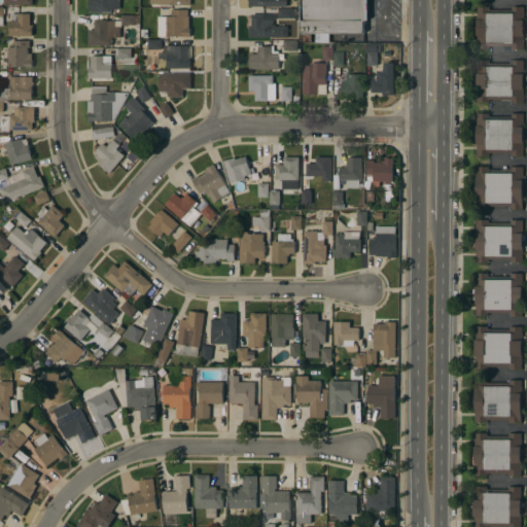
[(89,12),(89,0),(119,0),(119,9),(111,9),(111,12),(89,12)]
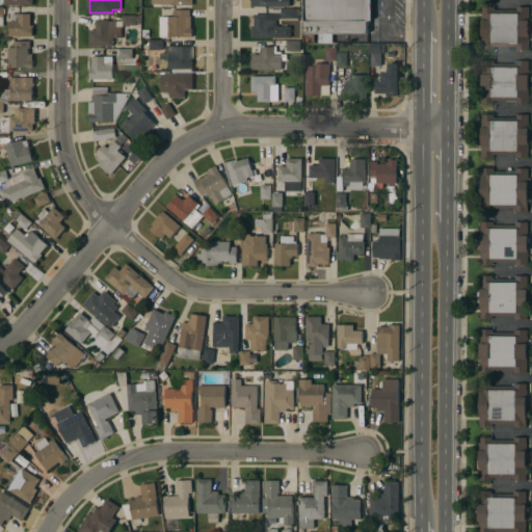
[(303,0),(371,0),(371,20),(368,20),(367,33),(331,33),(331,43),(318,43),(318,41),(320,41),(320,33),(313,33),(313,43),(303,43),(303,20),(303,8),(303,0)]
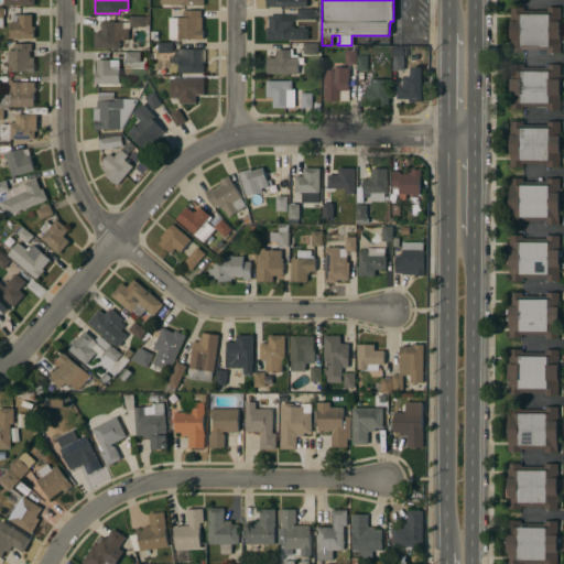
[(561,53),(548,53),(548,50),(523,50),(523,53),(510,53),(510,7),(524,7),(523,10),(548,11),(548,7),(561,8),(561,53)]
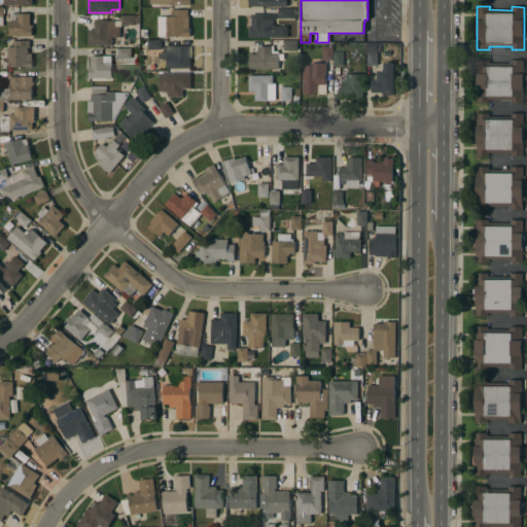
[(301,20),(294,20),(294,19),(279,19),(273,21),(272,25),(275,25),(275,26),(287,27),(287,38),(249,37),(249,26),(251,26),(251,14),(278,14),(278,8),(301,8),(301,20)]
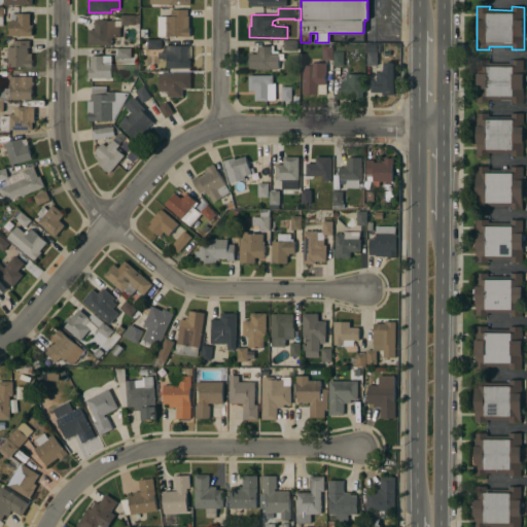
[(157,15),(171,15),(171,9),(187,9),(187,16),(189,16),(189,28),(190,28),(190,37),(184,37),(184,36),(167,36),(167,37),(157,37),(157,15)]
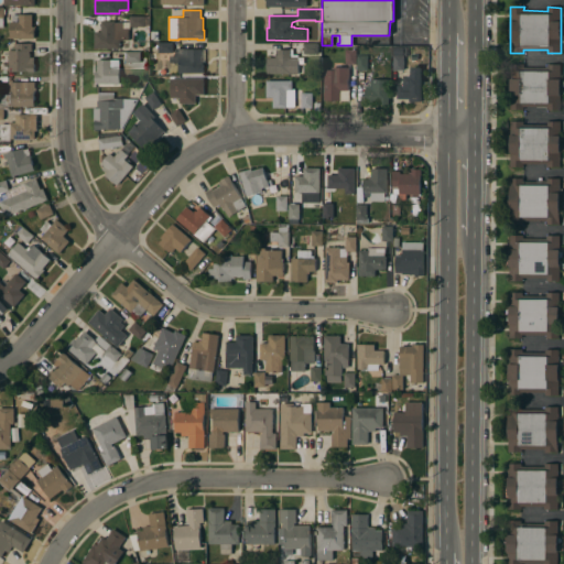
[(10,39),(10,22),(12,22),(12,15),(19,15),(19,14),(32,14),(32,26),(35,26),(35,30),(34,30),(34,39),(10,39)]
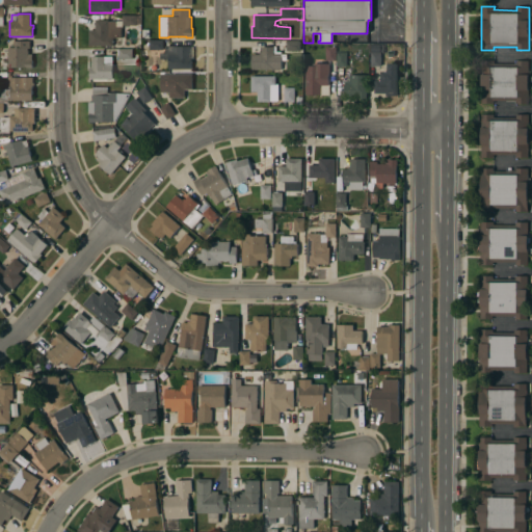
[(89,46),(89,30),(96,30),(96,20),(108,20),(108,21),(123,21),(123,16),(140,16),(140,24),(136,24),(136,25),(123,25),(123,28),(122,28),(122,37),(113,38),(113,46),(89,46)]
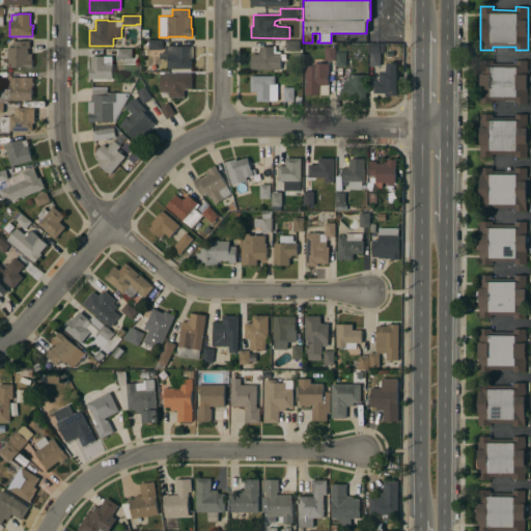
[(168,68),(168,59),(160,59),(160,56),(148,56),(148,39),(163,39),(163,50),(161,50),(161,52),(165,52),(165,46),(190,46),(190,57),(191,57),(191,68),(168,68)]
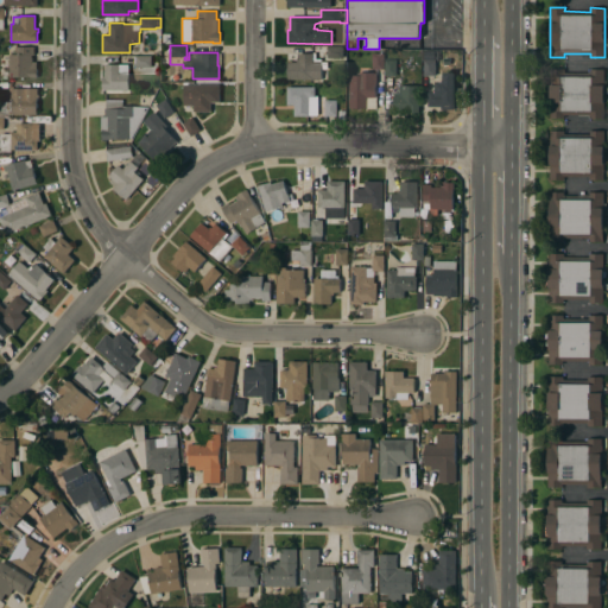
[(10,55),(16,55),(16,48),(35,46),(35,55),(31,55),(31,63),(36,62),(37,78),(30,78),(30,77),(10,77),(10,55)]
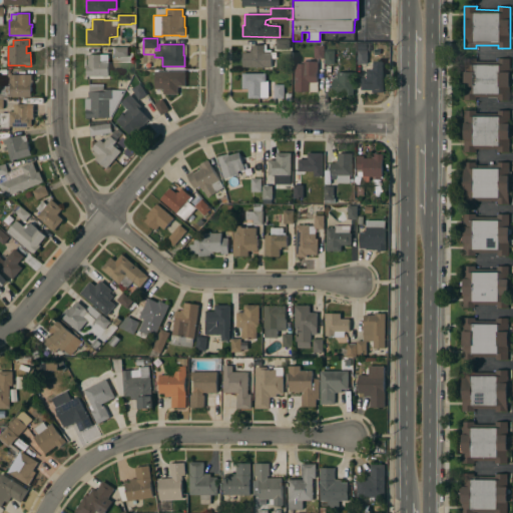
[(242,67),(242,52),(250,52),(250,50),(252,50),(252,45),(276,45),(276,39),(290,39),(290,49),(276,49),(276,59),(271,59),(271,67),(242,67)]
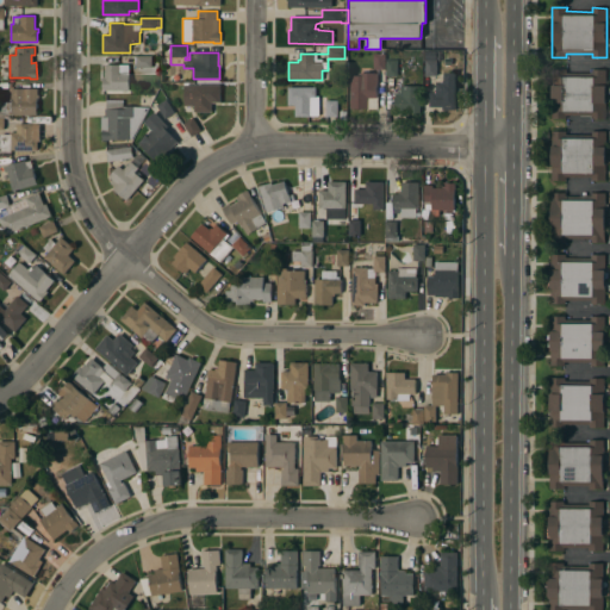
[(425,76),(425,60),(427,60),(425,54),(436,53),(437,76),(425,76)]
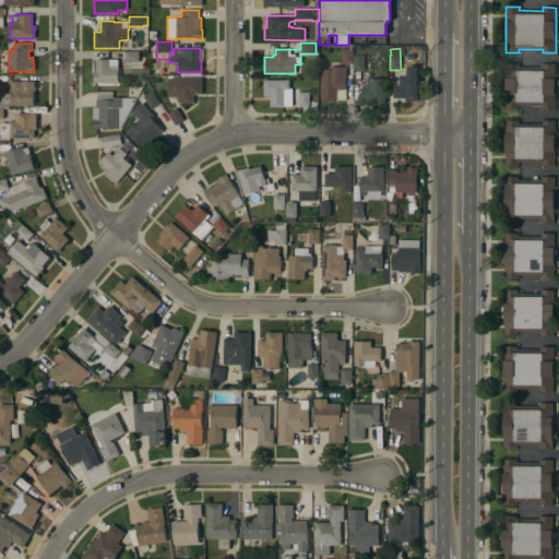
[(342,49),(352,49),(352,64),(342,64),(342,49)]
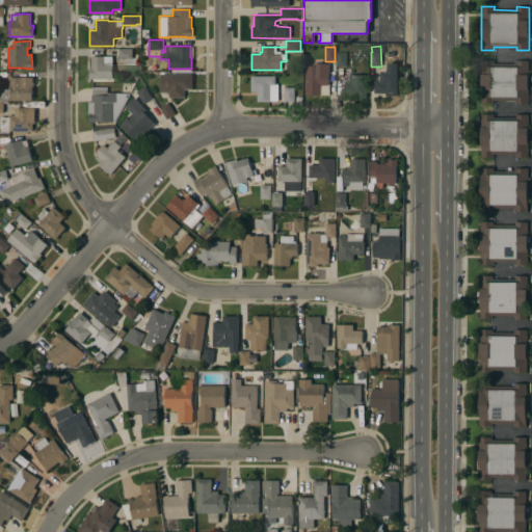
[(118,59),(118,50),(134,50),(133,60),(118,59)]
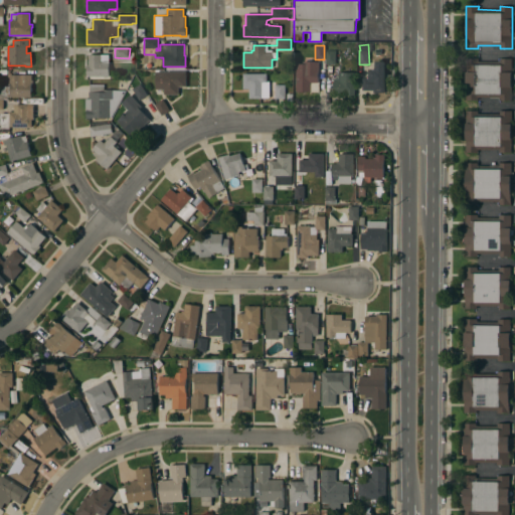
[(327,64),(327,52),(336,52),(336,64),(327,64)]
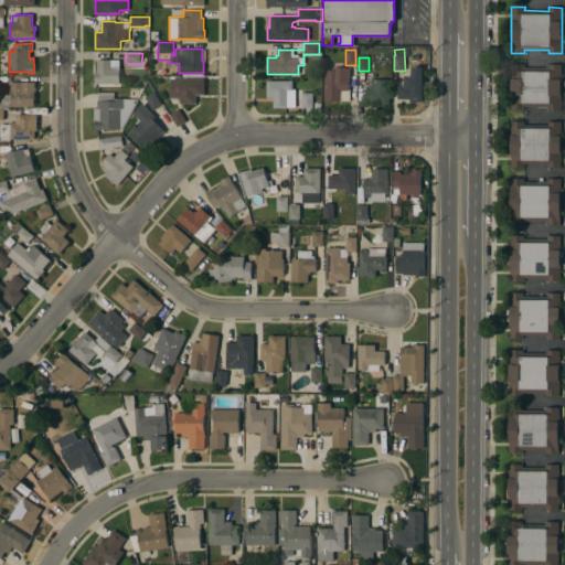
[(95,84),(95,72),(97,72),(97,60),(120,60),(119,84),(95,84)]
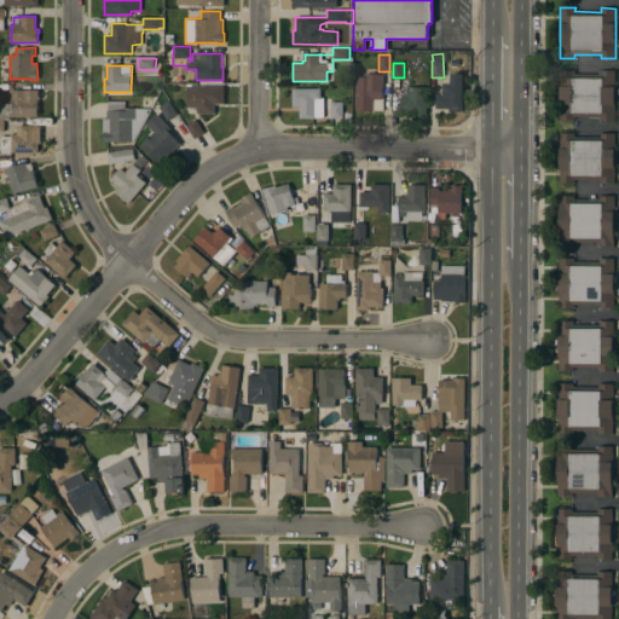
[(615,121),(600,121),(600,117),(574,117),(574,121),(560,121),(560,70),(574,70),(574,74),(601,74),(601,71),(615,71),(615,121)]
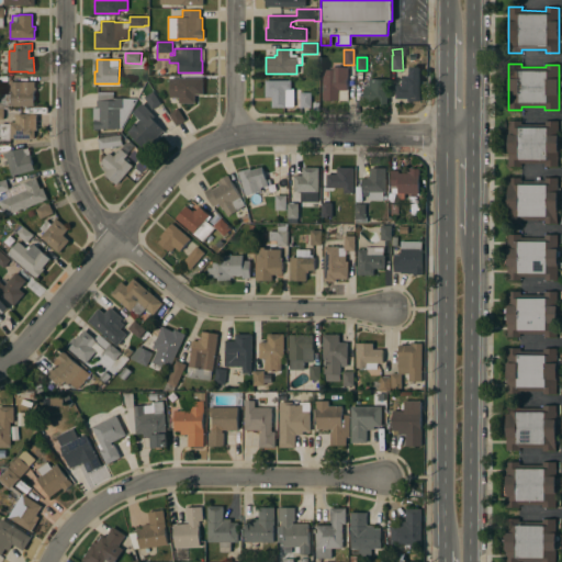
[(323,69),(330,69),(330,67),(347,67),(347,90),(348,90),(348,100),(323,100),(323,69)]
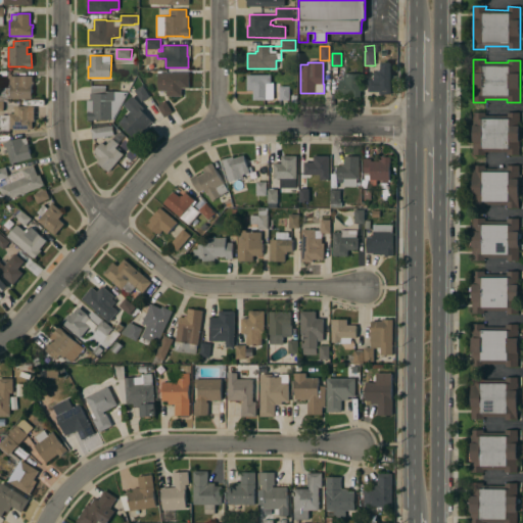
[(390,95),(379,94),(379,92),(368,92),(369,79),(375,79),(376,70),(382,70),(382,62),(391,62),(390,95)]
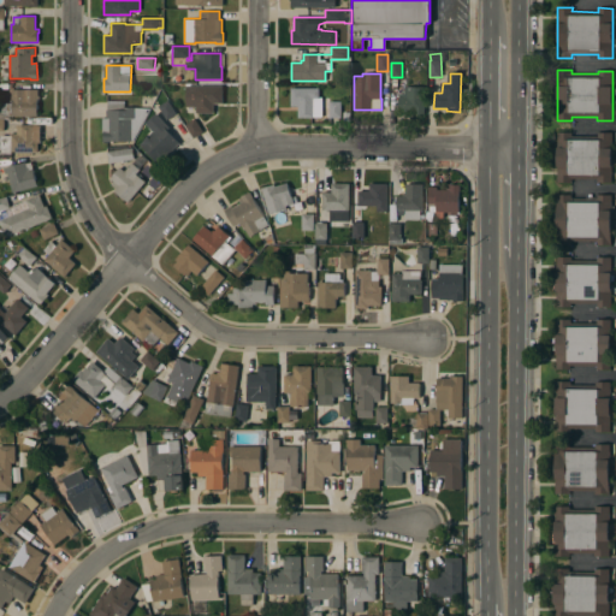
[(223,86),(223,104),(214,104),(214,113),(196,113),(196,112),(187,112),(187,95),(196,95),(196,86),(223,86)]
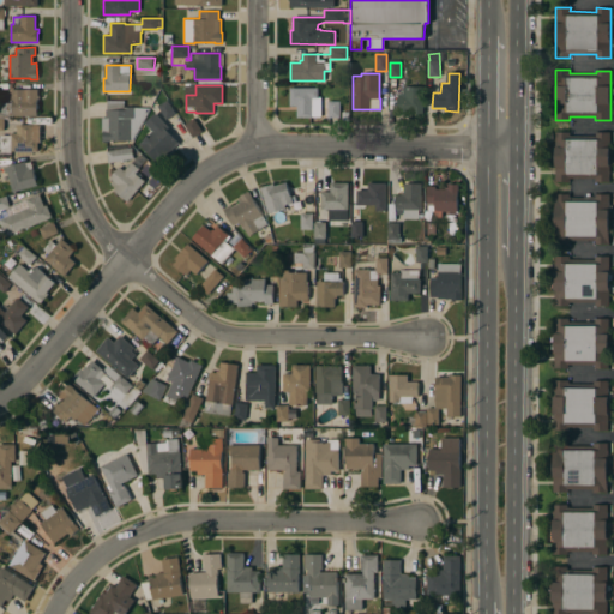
[(423,114),(411,114),(411,112),(397,112),(398,96),(405,96),(405,86),(423,86),(423,114)]
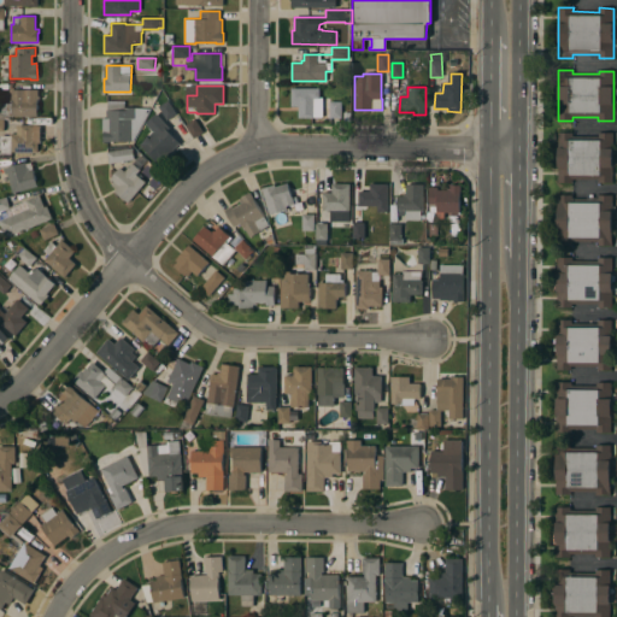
[(319,88),(319,99),(313,99),(313,101),(322,101),(322,116),(313,116),(313,118),(299,118),(299,107),(292,107),(292,88),(319,88)]
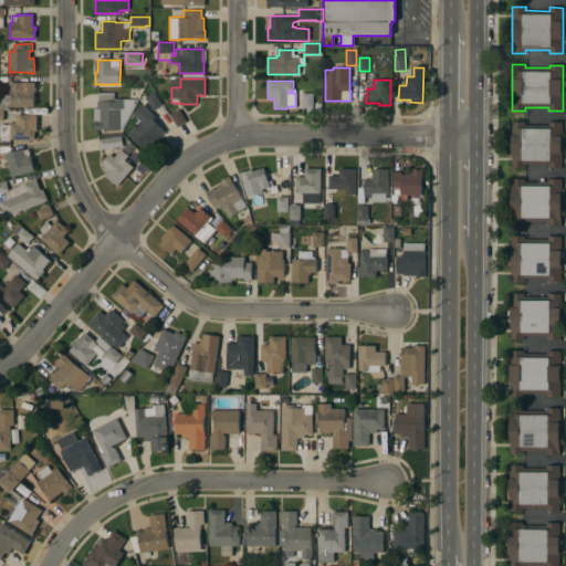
[(11,106),(0,106),(0,95),(11,95),(11,82),(34,82),(34,88),(37,88),(37,91),(34,91),(34,106),(11,106)]
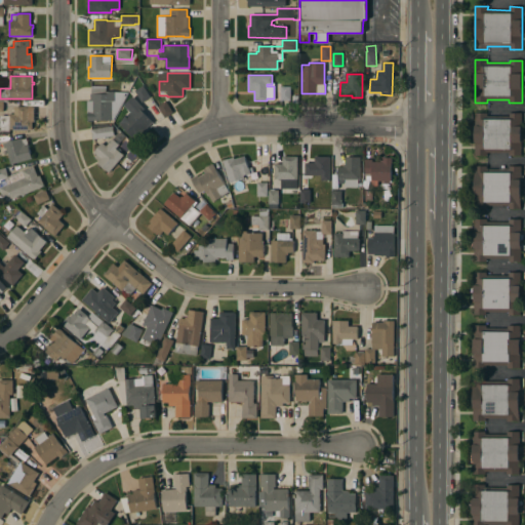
[(112,120),(112,121),(88,121),(88,113),(87,113),(87,101),(90,101),(90,93),(91,93),(91,86),(106,86),(106,91),(115,91),(115,92),(127,92),(114,120),(112,120)]
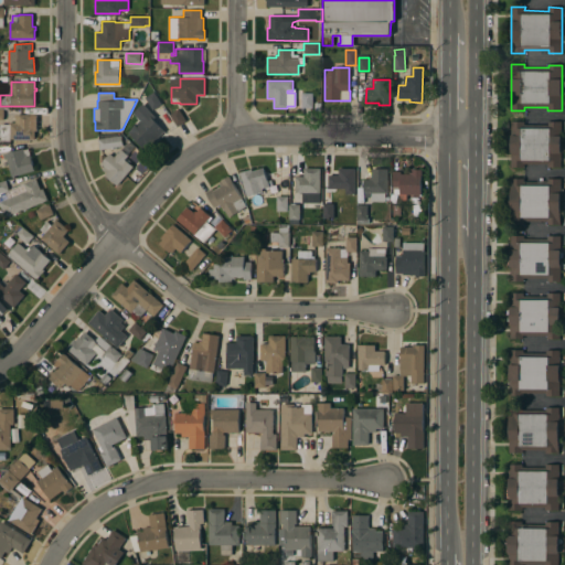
[(147,98),(155,93),(162,105),(155,110),(147,98)]
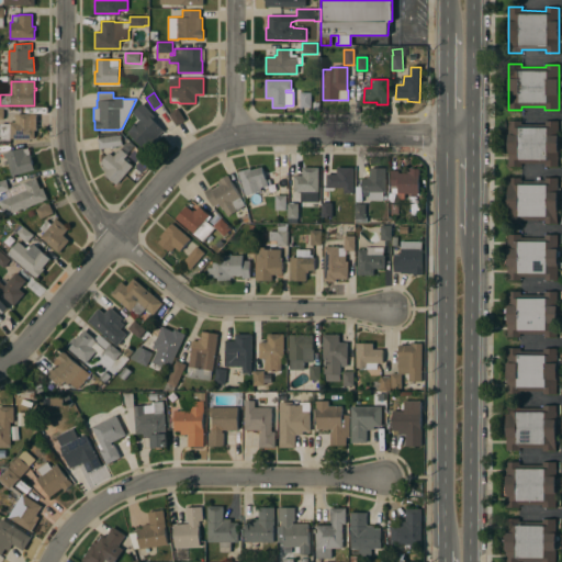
[(311,94),(311,109),(301,109),(302,93),(311,94)]
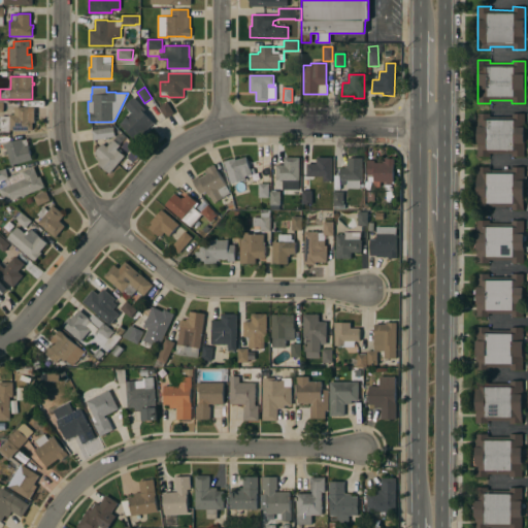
[(136,140),(121,123),(131,112),(124,106),(134,97),(145,109),(143,111),(154,123),(136,140)]
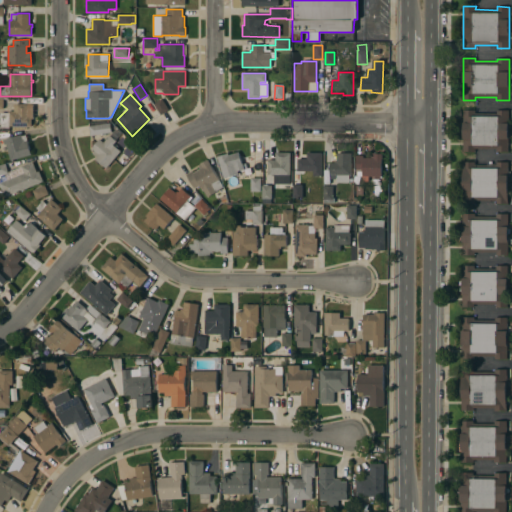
[(153,105),(163,98),(170,110),(160,116),(153,105)]
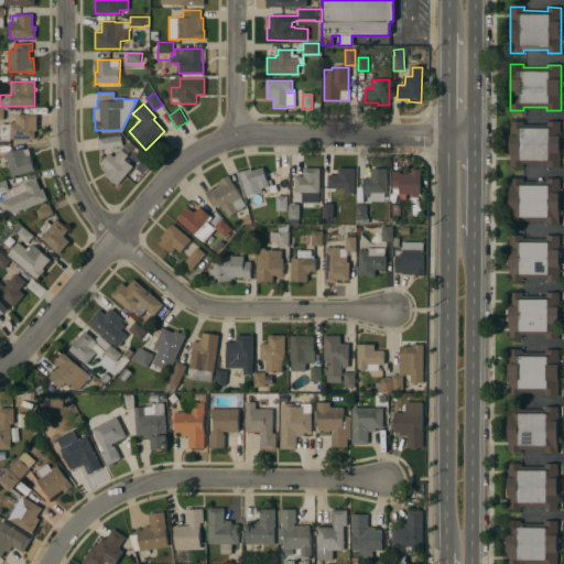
[(10,139),(10,141),(0,141),(0,123),(9,123),(9,122),(15,122),(15,115),(34,115),(34,139),(10,139)]
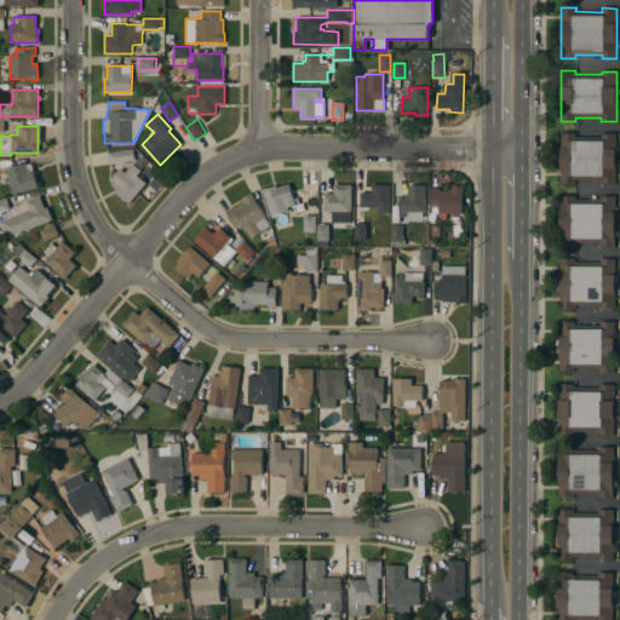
[(615,183),(601,183),(601,181),(575,181),(575,184),(561,184),(561,133),(575,133),(575,137),(601,137),(601,133),(615,133),(615,183)]
